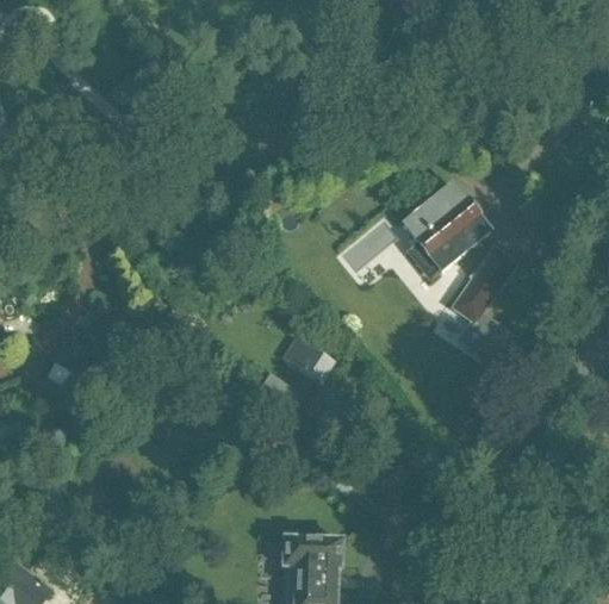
[(403,223),(441,269),(490,230),(479,216),(480,215),(480,206),(476,199),(467,198),(465,199),(453,182),(403,223)]
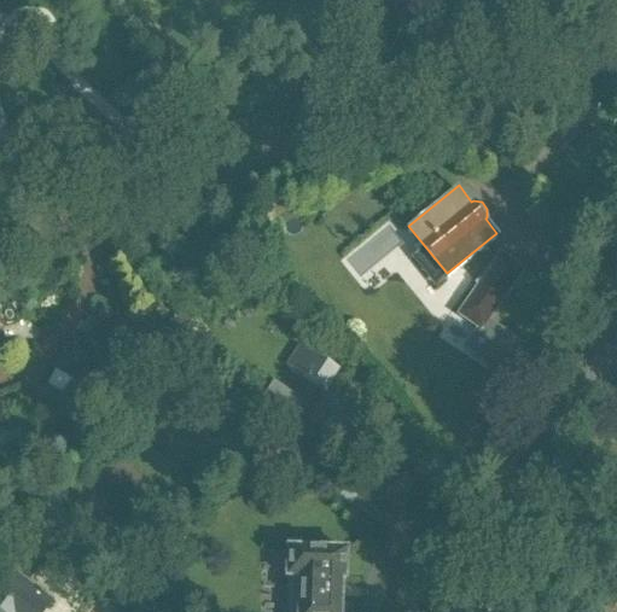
[(483,327),(525,266),(501,249),(459,312),(483,327)]
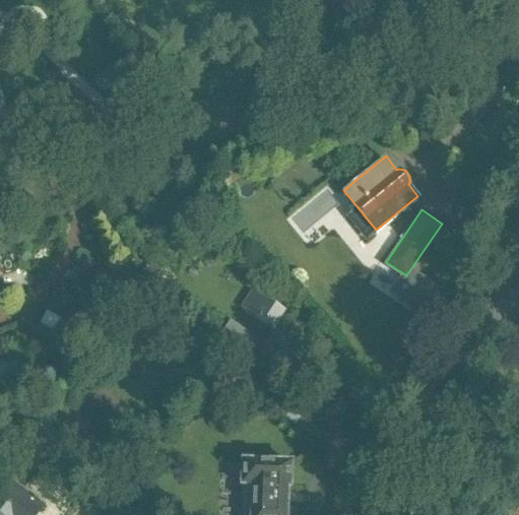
[(88,254),(71,285),(61,279),(45,307),(47,308),(41,321),(60,332),(67,320),(69,321),(60,338),(73,346),(118,271),(88,254)]
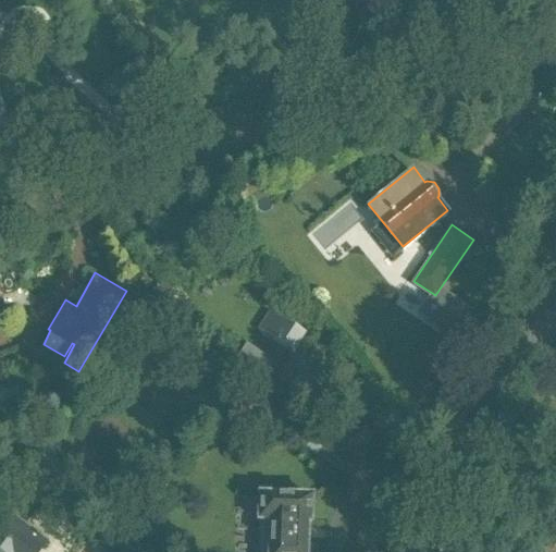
[(305,377),(310,368),(309,364),(303,360),(304,359),(293,352),(306,330),(270,308),(257,327),(280,341),(263,368),(271,372),(267,379),(278,385),(282,380),(288,383),(295,373),(301,377),(305,377)]
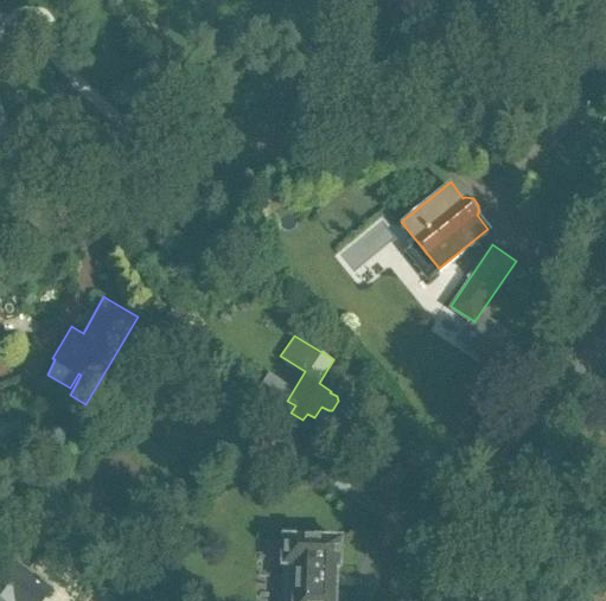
[(352,440),(349,446),(358,452),(362,446),(352,440)]
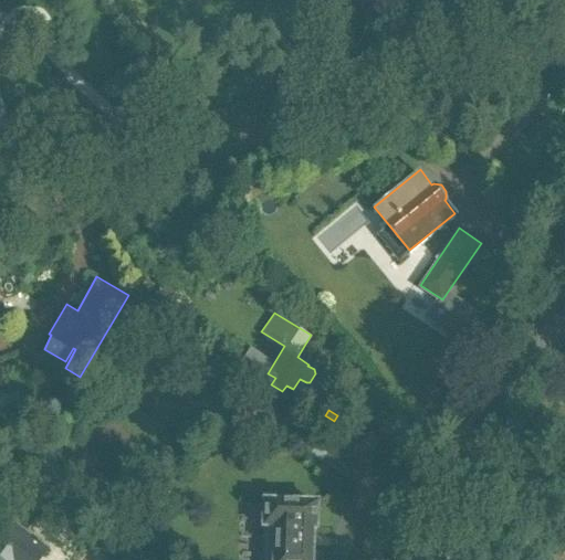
[(357,478),(364,466),(328,447),(322,460),(357,478)]
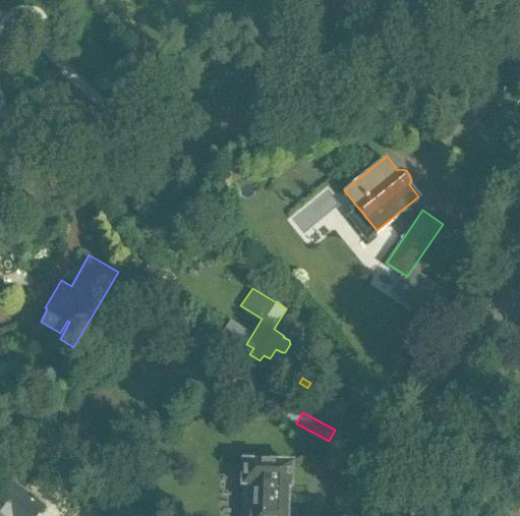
[(240,515),(295,515),(296,507),(287,507),(288,485),(291,485),(292,461),(243,459),(242,483),(240,515)]
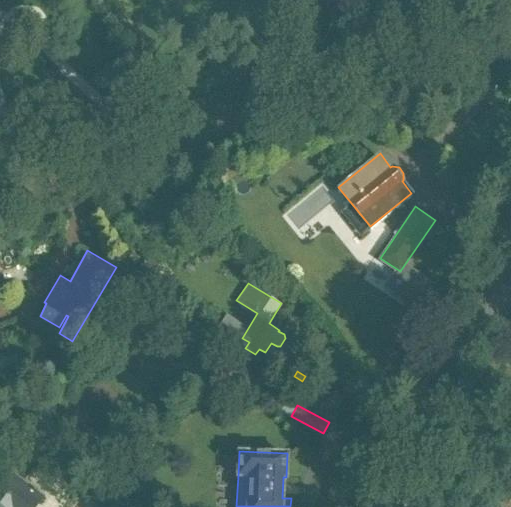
[(37,506),(48,494),(9,466),(0,477),(0,506),(37,506)]
